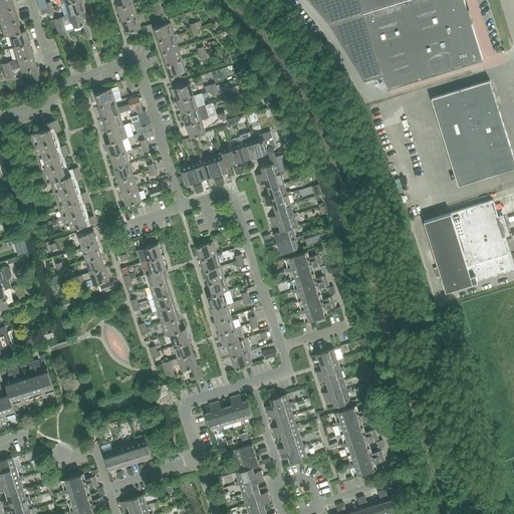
[(0,0),(0,10),(14,6),(11,0),(0,0)]
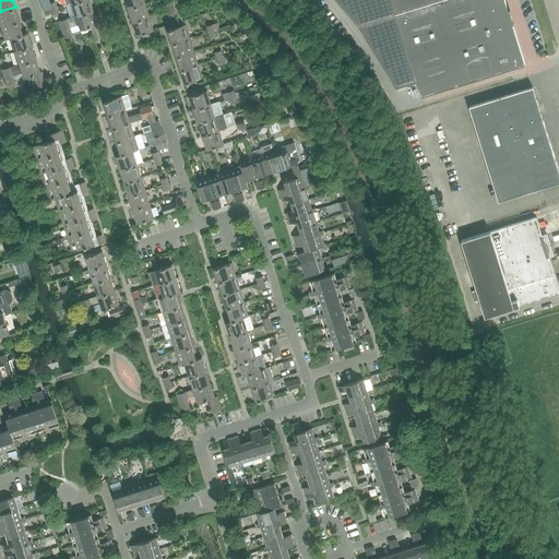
[(88,0),(79,0),(71,2),(75,15),(92,11),(88,0)]
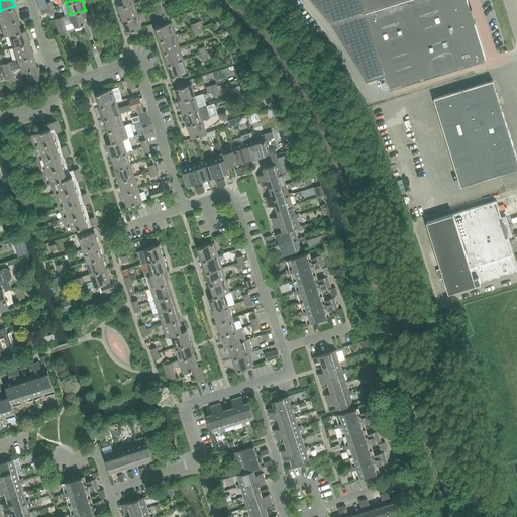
[(362,0),(390,89),(469,65),(486,60),(467,0),(362,0)]
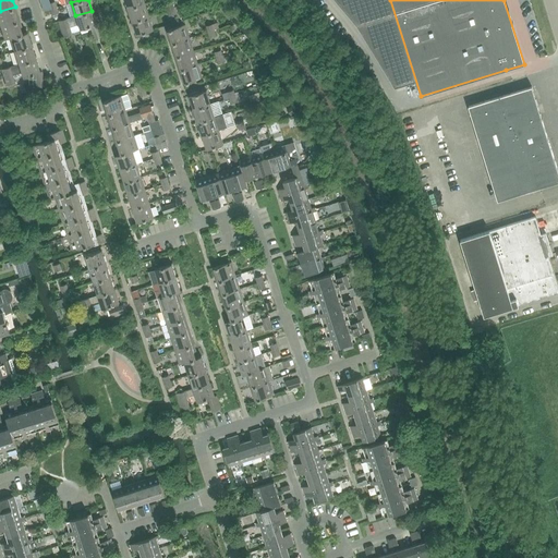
[(149,16),(145,3),(129,9),(133,22),(149,16)]
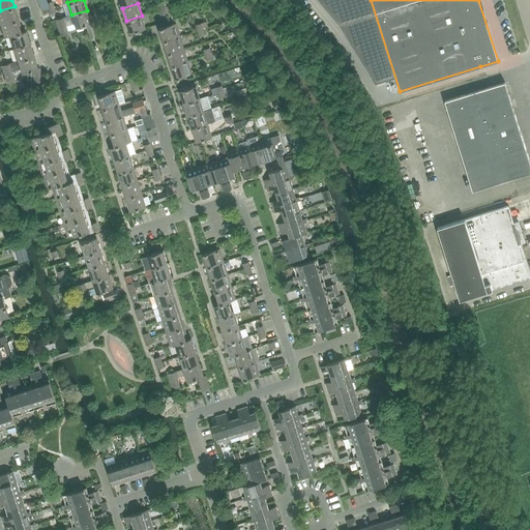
[(19,19),(15,6),(0,10),(0,23),(0,25),(19,19)]
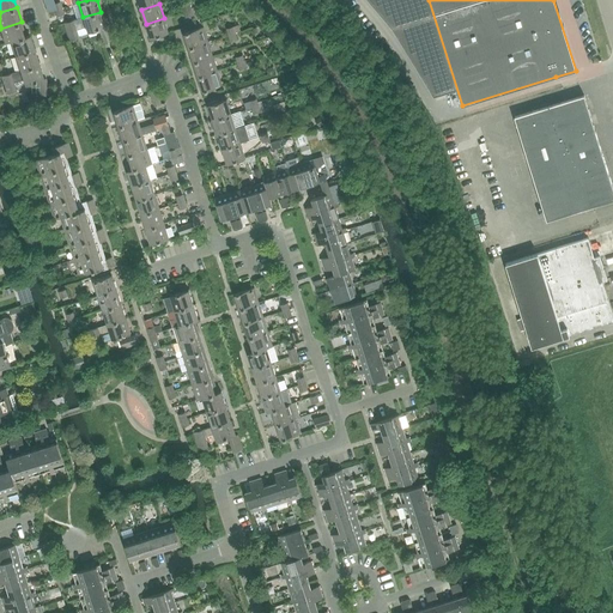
[(108,25),(105,26),(101,12),(83,17),(64,23),(70,41),(78,38),(76,30),(78,26),(83,25),(86,26),(87,32),(99,29),(104,43),(113,41),(108,25)]
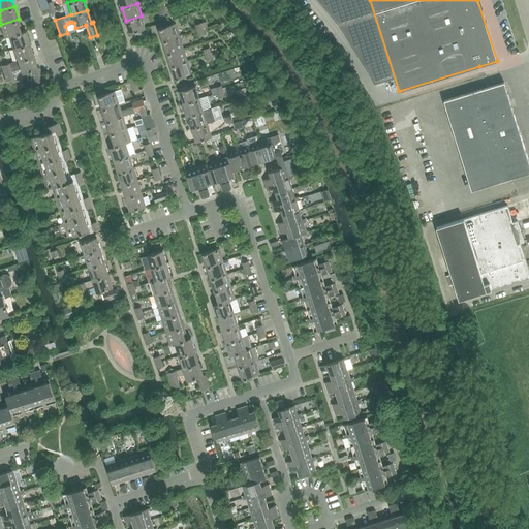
[(139,30),(146,28),(142,16),(126,21),(130,33),(136,31),(139,31),(139,30)]
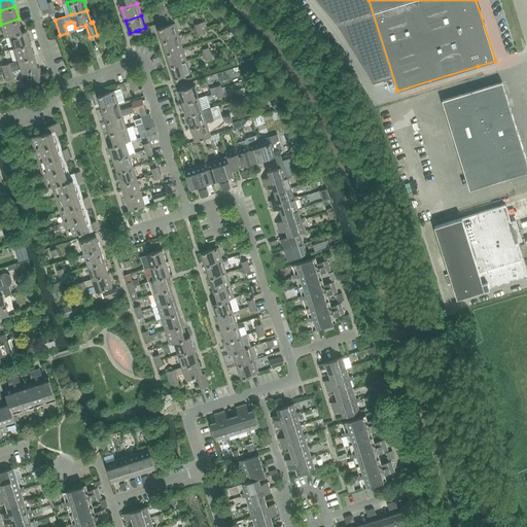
[(4,37),(9,36),(23,32),(22,31),(19,19),(0,25),(4,37)]
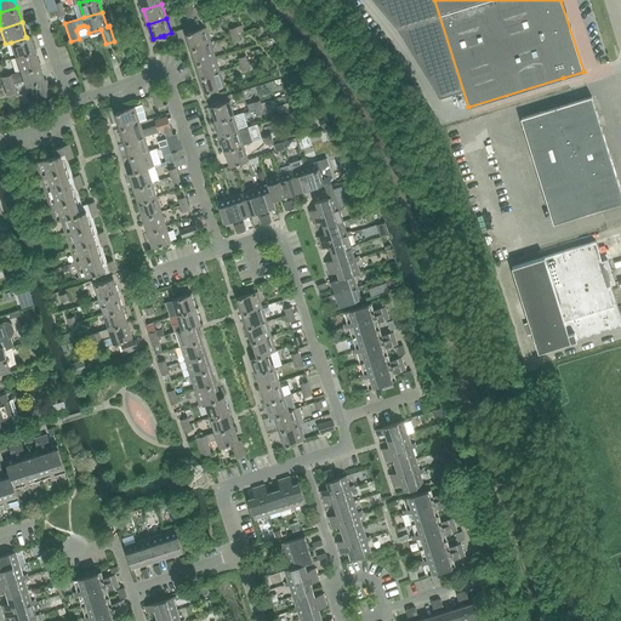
[(211,43),(206,27),(193,32),(192,32),(189,33),(186,34),(191,49),(211,43)]
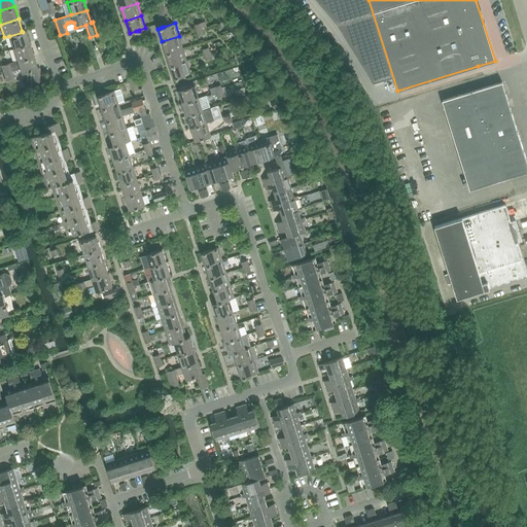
[(29,43),(25,30),(22,31),(23,32),(9,36),(13,48),(29,43)]
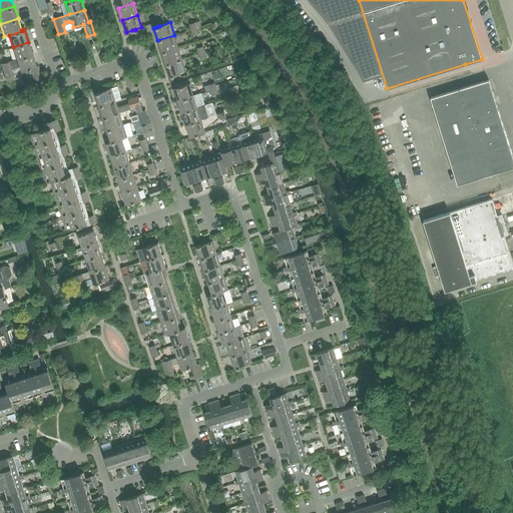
[(178,47),(174,35),(157,40),(161,52),(178,47)]
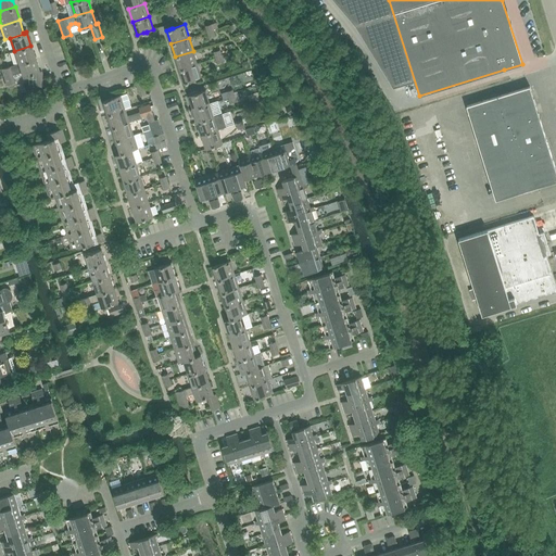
[(14,51),(19,64),(35,59),(30,46),(14,51)]
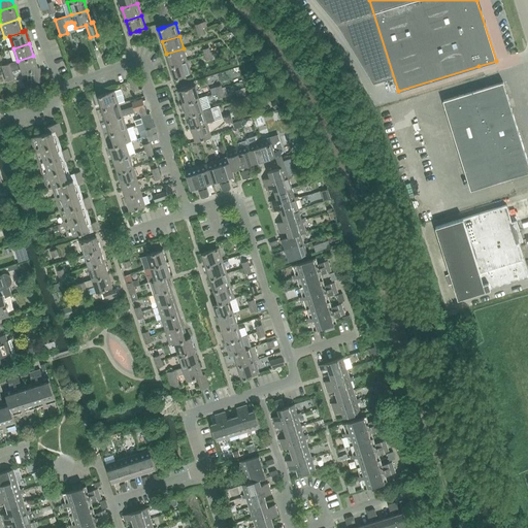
[(166,54),(169,66),(188,61),(184,48),(166,54)]
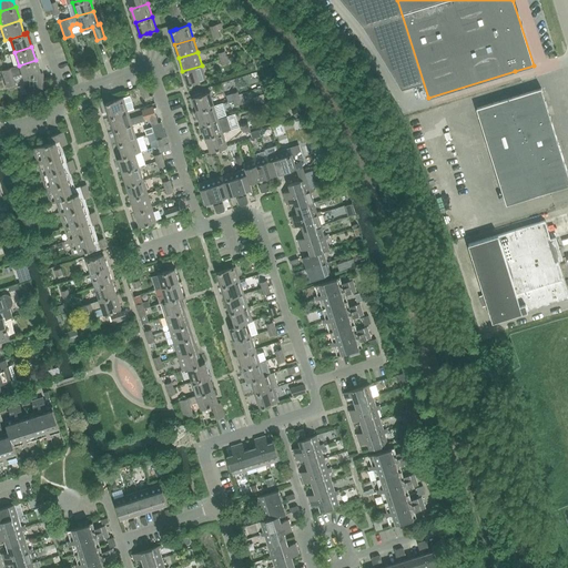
[(42,72),(40,73),(36,60),(19,66),(1,71),(7,87),(14,84),(12,77),(14,73),(19,72),(21,73),(23,79),(34,75),(39,89),(47,87),(42,72)]
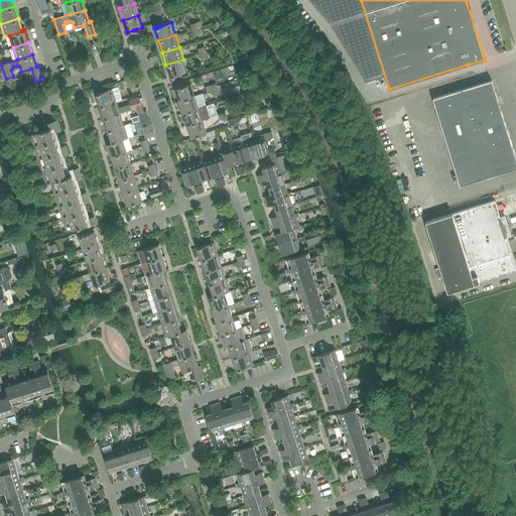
[(187,72),(183,59),(165,65),(169,78),(173,77),(175,76),(187,72)]
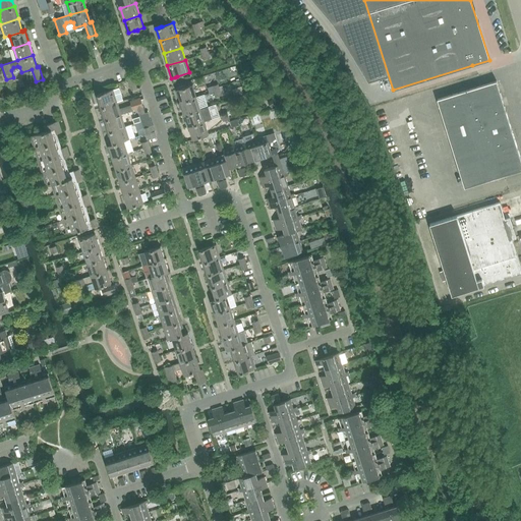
[(133,76),(127,78),(131,91),(137,89),(133,76)]
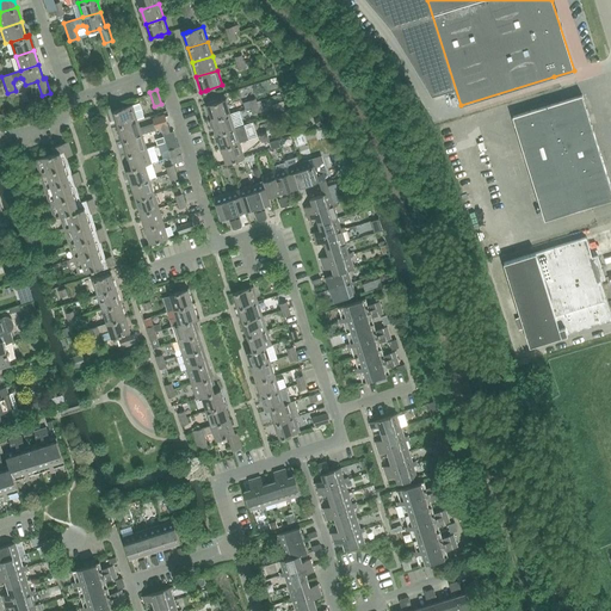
[(309,93),(302,97),(307,104),(313,99),(309,93)]
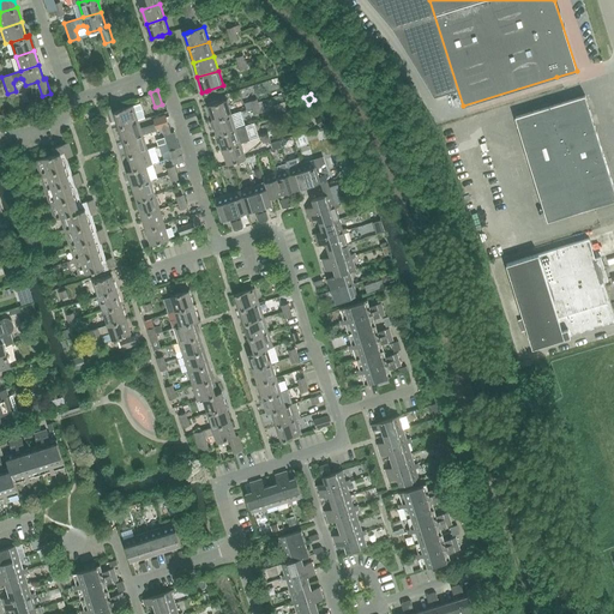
[(613,200),(613,187),(585,96),(516,118),(548,221),(613,200)]
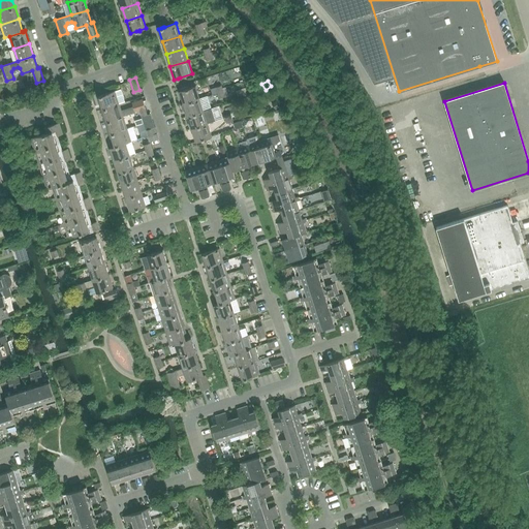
[(184,103),(199,98),(195,86),(189,88),(186,89),(187,89),(180,91),(184,103)]
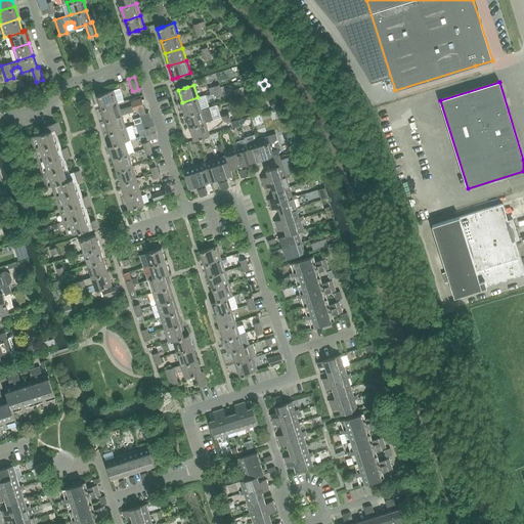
[(100,108),(118,102),(124,101),(120,88),(102,94),(102,93),(99,94),(100,94),(96,96),(100,108)]
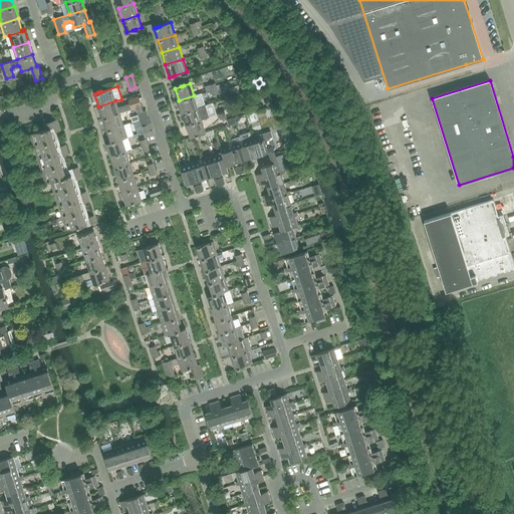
[(180,108),(181,107),(183,112),(198,107),(194,95),(179,100),(179,101),(178,101),(177,103),(178,107),(180,108)]
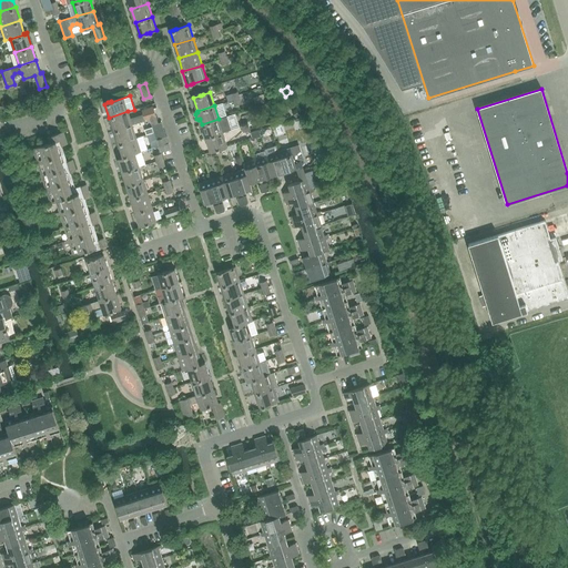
[(300,108),(293,112),(296,117),(303,112),(300,108)]
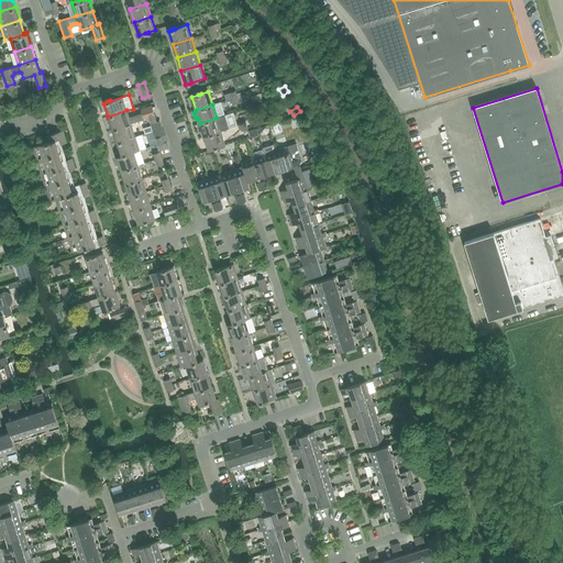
[(146,119),(148,118),(155,116),(152,108),(144,110),(146,119)]
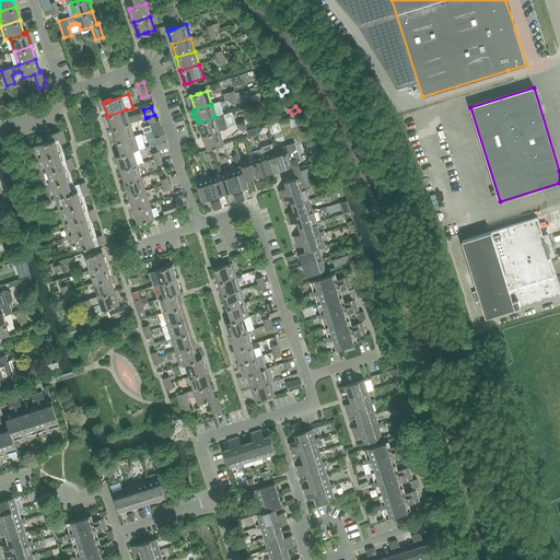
[(107,116),(112,129),(130,123),(126,109),(107,116)]
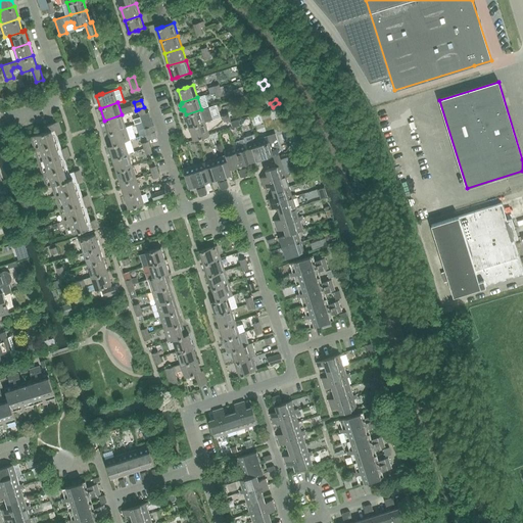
[(201,109),(186,114),(190,127),(205,122),(201,109)]
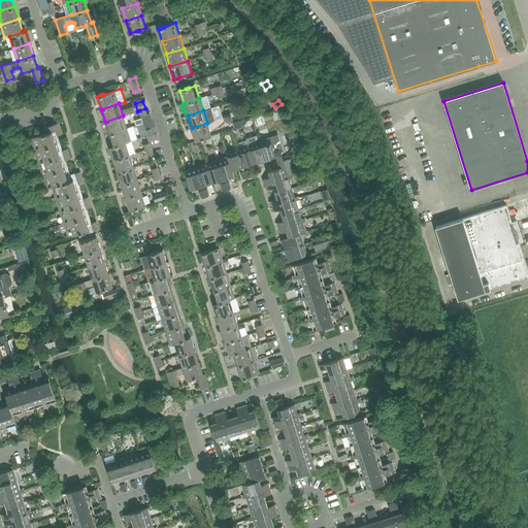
[(123,116),(105,122),(109,134),(127,128),(123,116)]
